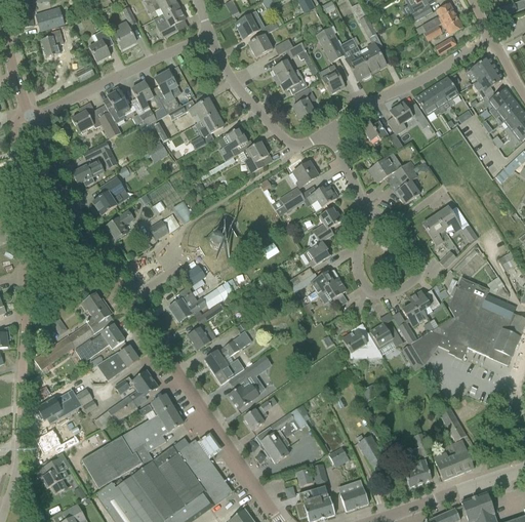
[(14,0),(19,28),(30,26),(34,25),(30,2),(32,1),(32,2),(43,0),(14,0)]
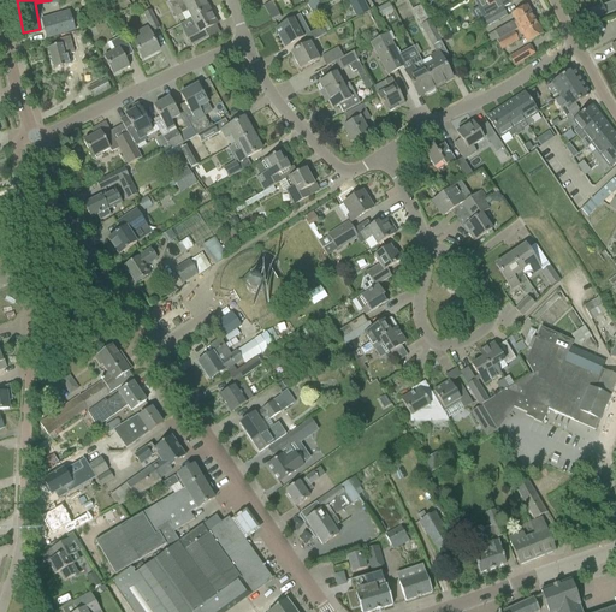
[(188,9),(191,16),(209,6),(206,0),(171,0),(169,1),(172,9),(176,6),(179,13),(188,9)]
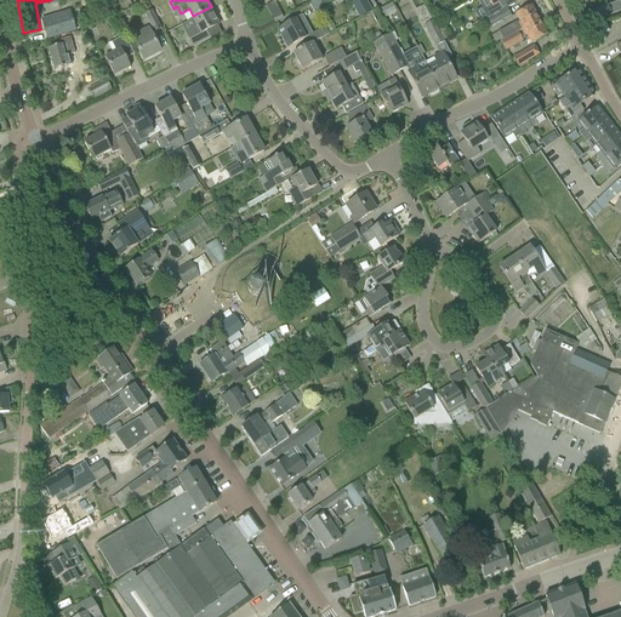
[(266,4),(274,20),(283,15),(275,0),(272,0),(266,4)]
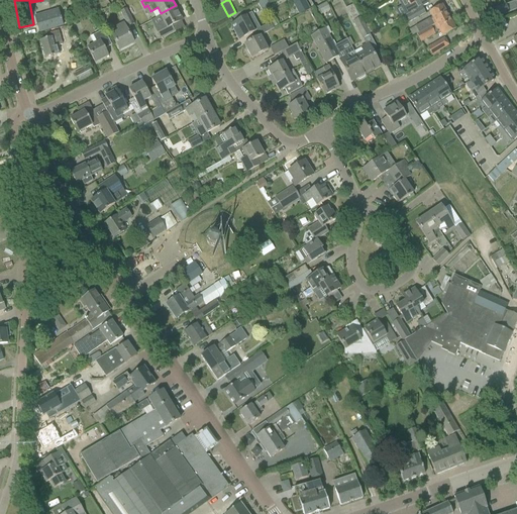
[(295,0),(293,1),(299,12),(310,6),(306,0),(295,0)]
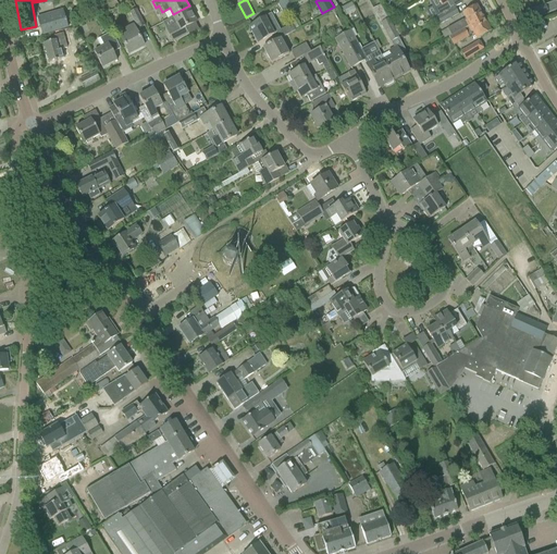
[(547,9),(556,7),(556,1),(556,0),(553,0),(545,2),(547,9)]
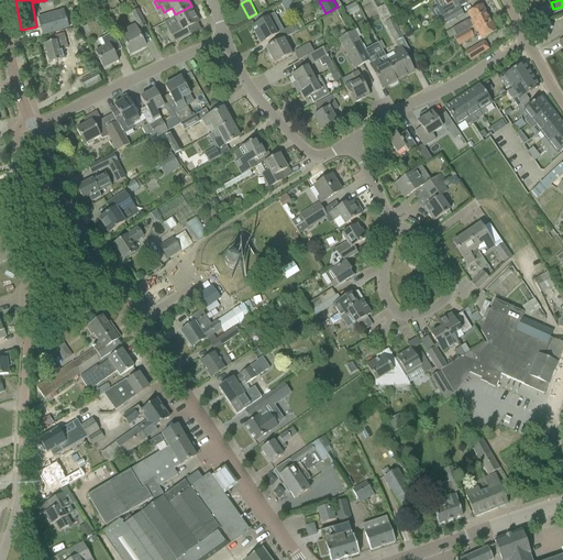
[(357,1),(348,6),(350,12),(360,8),(357,1)]
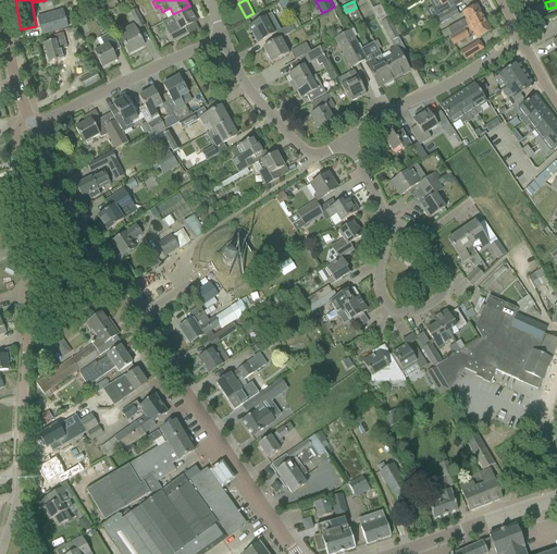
[(432,17),(438,14),(449,8),(446,1),(442,3),(429,11),(432,17)]
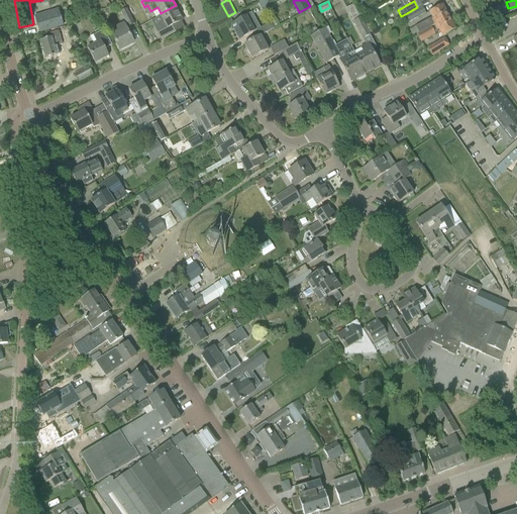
[(346,6),(353,19),(364,36),(370,33),(370,31),(365,23),(353,2),(346,6)]
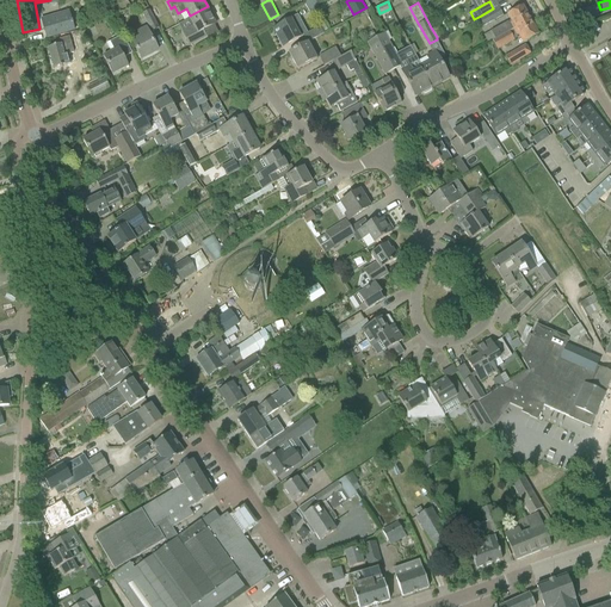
[(488,30),(493,38),(530,17),(523,2),(507,11),(512,19),(508,22),(507,19),(488,30)]
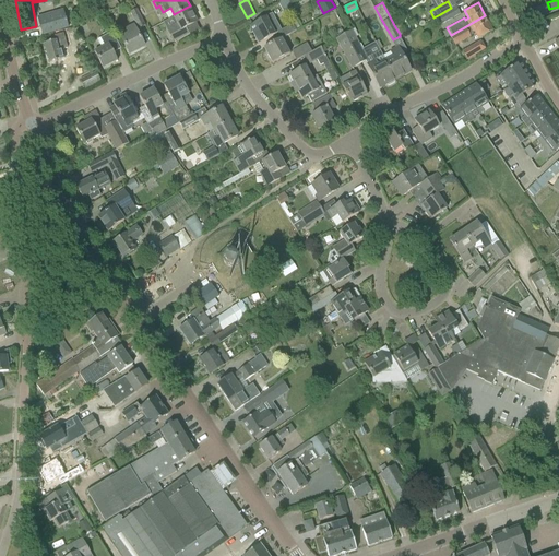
[(550,11),(547,2),(534,7),(537,15),(550,11)]
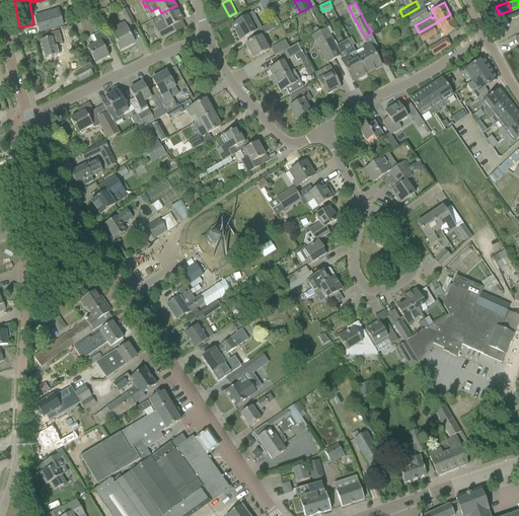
[(176,5),(161,13),(164,20),(157,23),(160,29),(157,30),(160,37),(175,29),(172,23),(183,18),(176,5)]
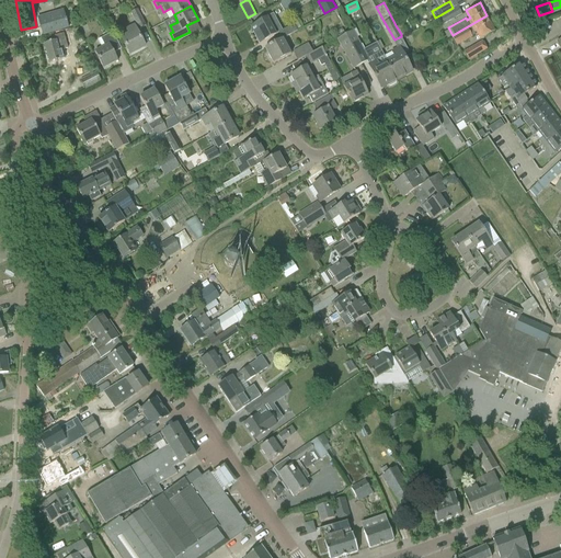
[(453,8),(442,14),(439,15),(444,22),(461,12),(458,6),(454,8),(453,8)]
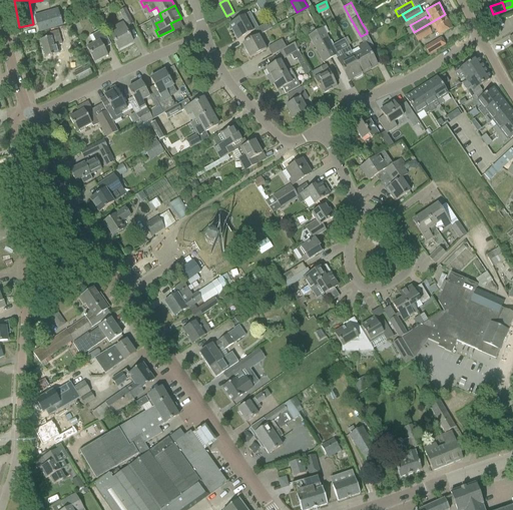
[(119,9),(127,25),(133,21),(125,6),(119,9)]
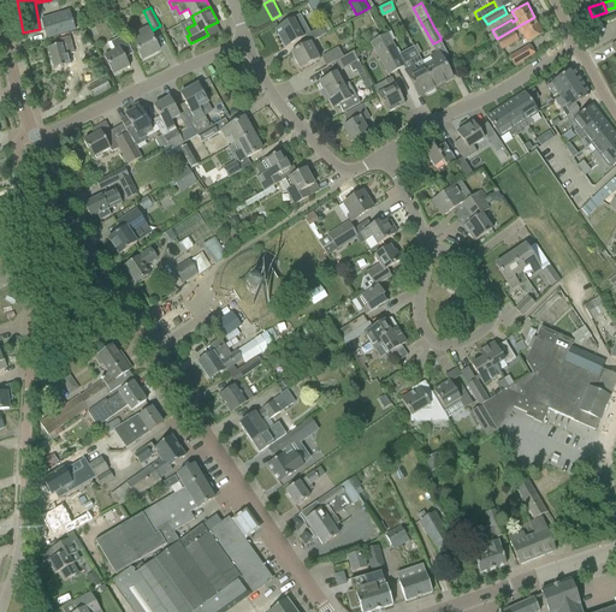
[(41,17),(47,37),(75,29),(69,10),(41,17)]
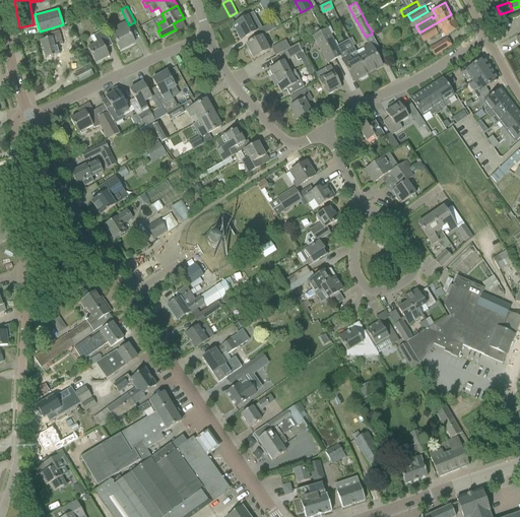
[(232,22),(241,39),(256,30),(252,22),(257,19),(254,13),(252,12),(248,14),(247,14),(232,22)]
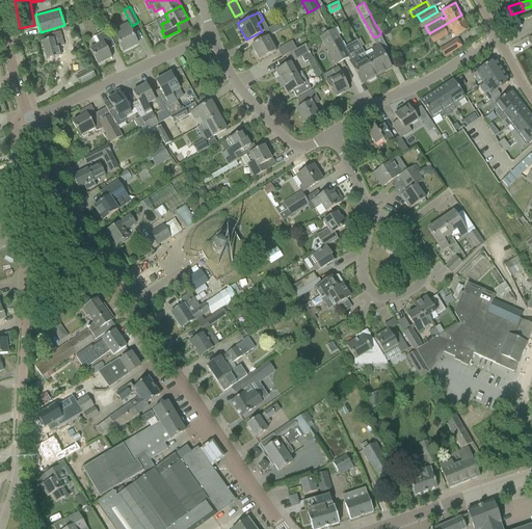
[(461,15),(429,33),(432,40),(448,31),(447,30),(452,28),(455,34),(469,27),(461,15)]
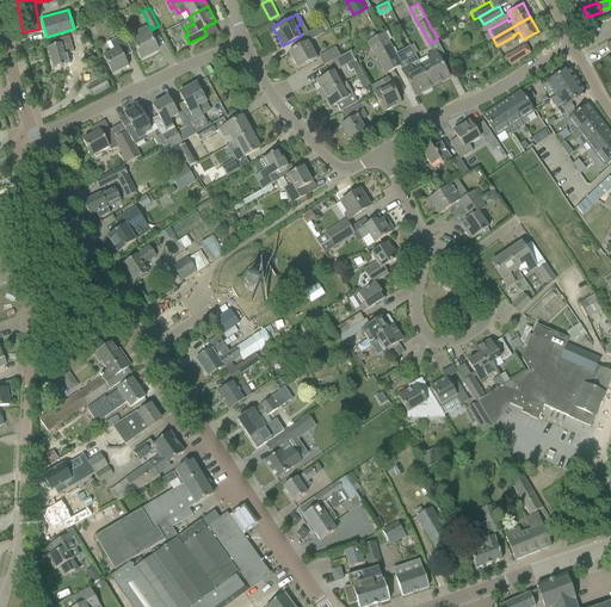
[(303,32),(307,41),(308,39),(323,31),(320,24),(303,32)]
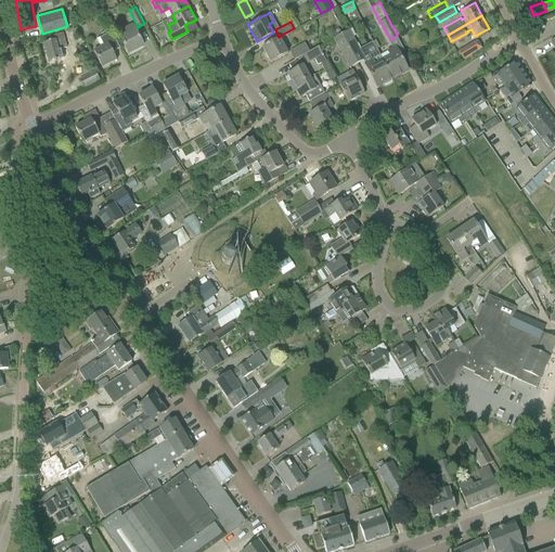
[(397,22),(391,25),(397,34),(402,30),(397,22)]
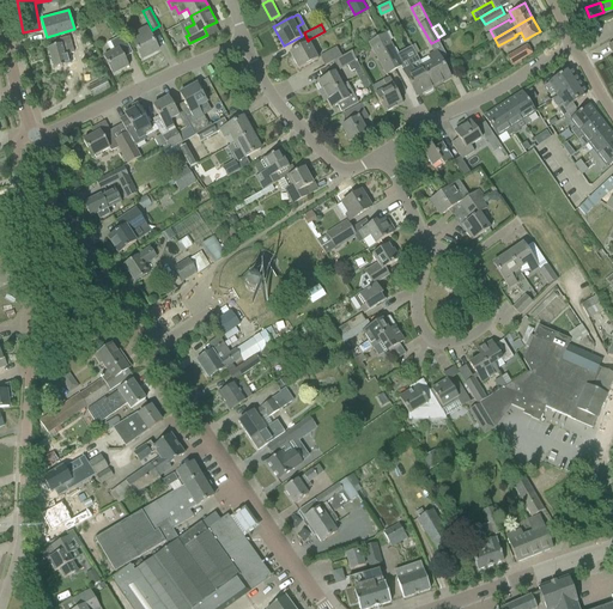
[(133,40),(137,47),(141,58),(158,48),(146,26),(139,30),(141,35),(133,40)]
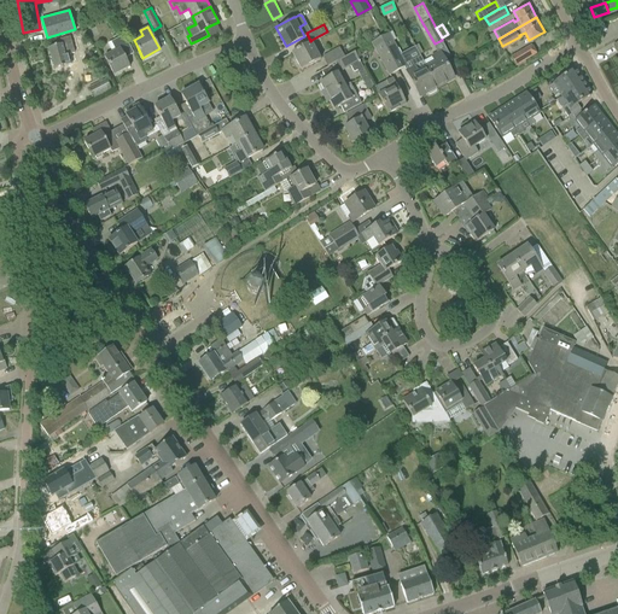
[(389,31),(380,36),(398,69),(407,64),(389,31)]
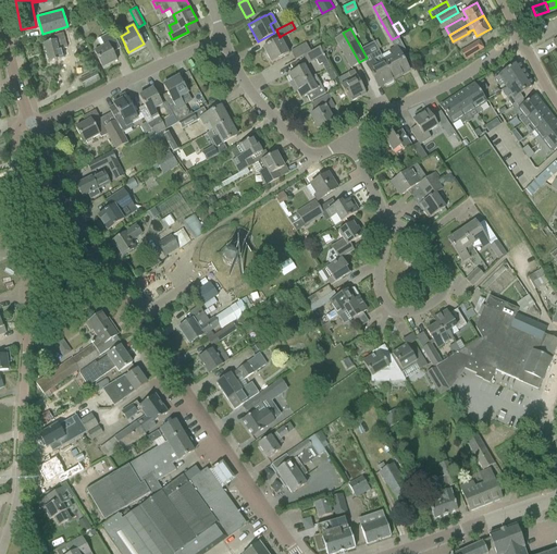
[(98,56),(102,65),(118,58),(113,50),(121,46),(115,37),(112,29),(103,34),(97,37),(101,45),(94,49),(98,56)]
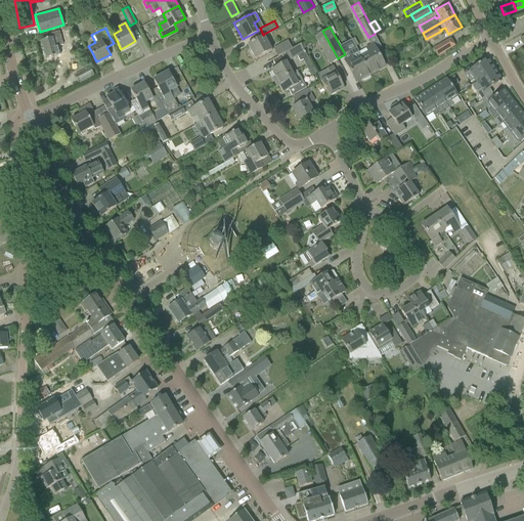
[(41,39),(46,56),(61,52),(58,44),(63,42),(59,29),(51,31),(52,36),(41,39)]
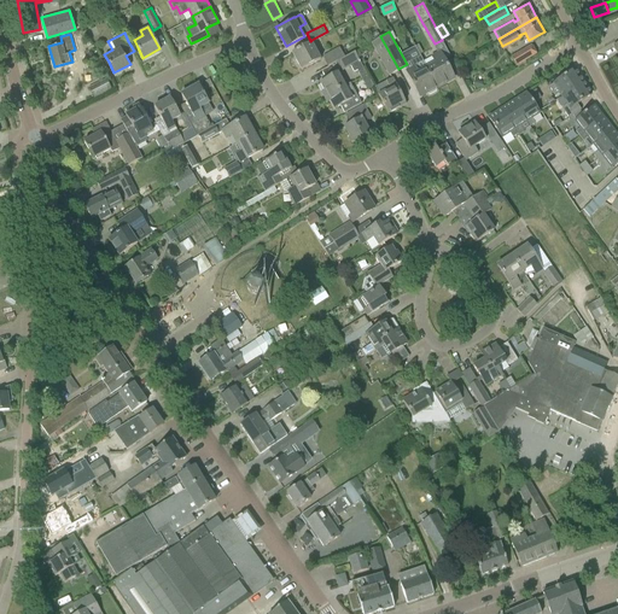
[(398,69),(380,36),(371,41),(389,74),(398,69)]
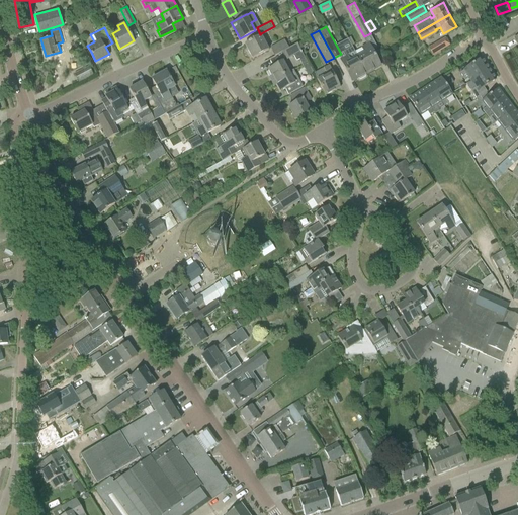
[(261,33),(260,34),(254,37),(245,43),(252,57),(261,52),(268,48),(261,33)]
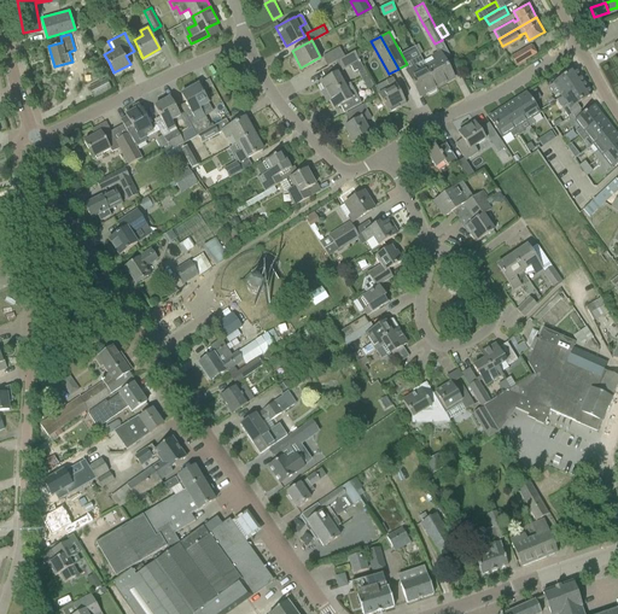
[(511,56),(517,64),(536,52),(531,44),(511,56)]
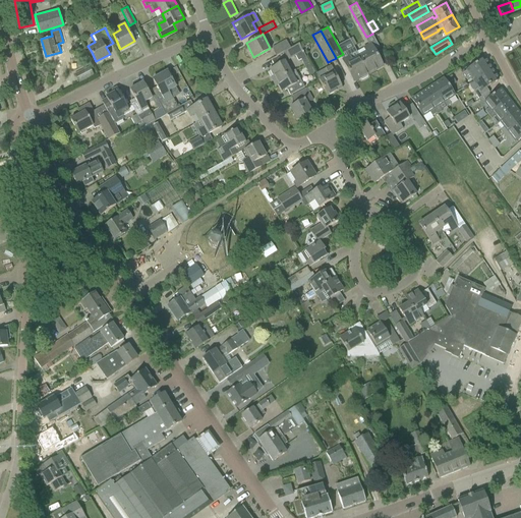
[(277,54),(284,50),(290,46),(286,39),(272,46),(277,54)]
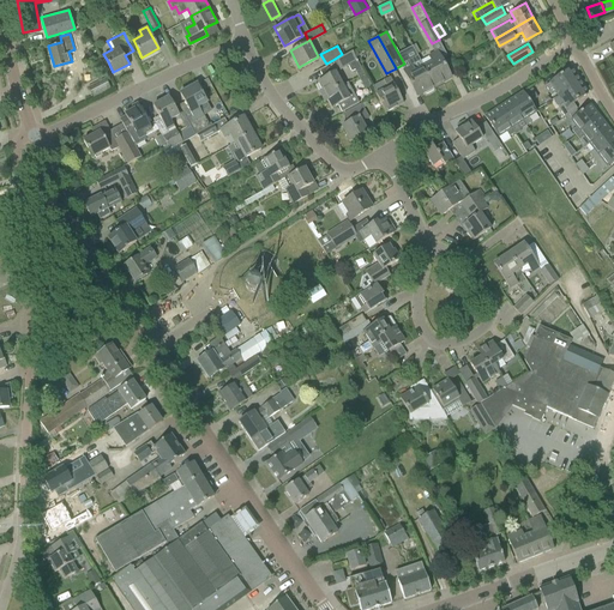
[(353,49),(342,54),(335,59),(339,67),(357,58),(353,49)]
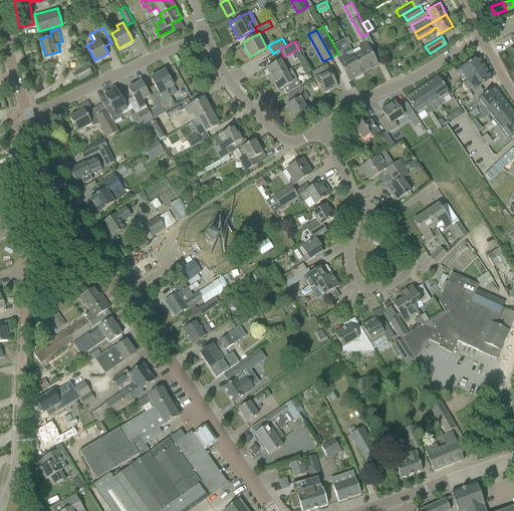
[(362,50),(354,54),(363,70),(377,63),(366,42),(359,45),(362,50)]
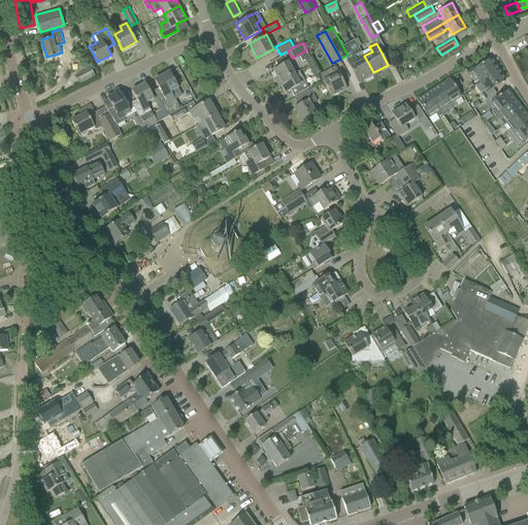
[(373,72),(364,56),(359,46),(352,51),(354,55),(347,59),(359,80),(365,76),(366,79),(368,78),(371,76),(373,75),(372,73),(373,72)]
